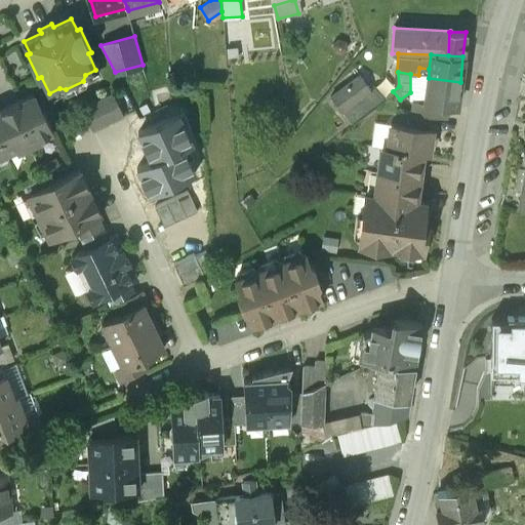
[(370,88),(359,74),(330,97),(352,124),(364,113),(384,97),(380,93),(374,85),(370,88)]
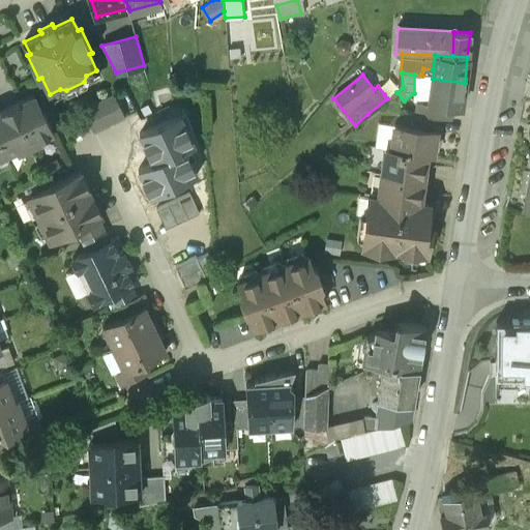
[(430,106),(455,109),(462,110),(465,83),(433,79),(430,106)]
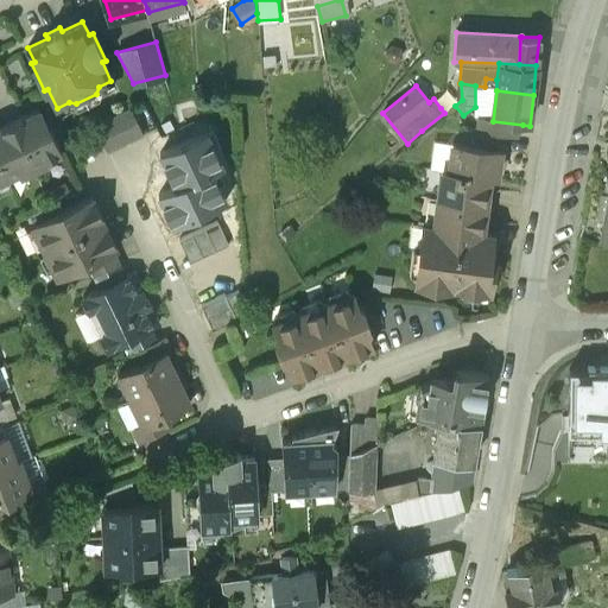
[(450,101),(441,108),(444,113),(455,106),(450,101)]
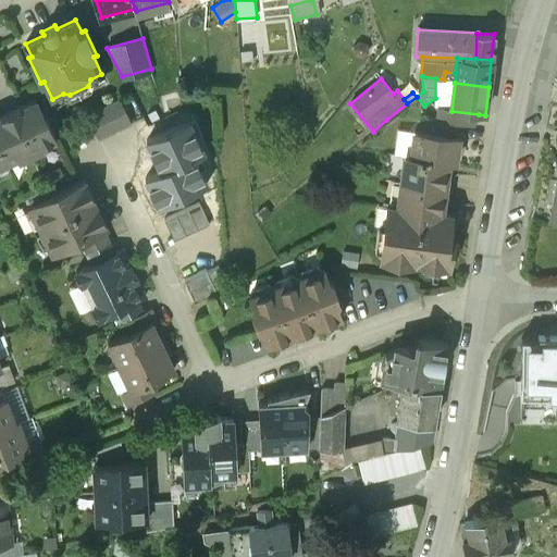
[(178,98),(165,99),(168,110),(181,109),(178,98)]
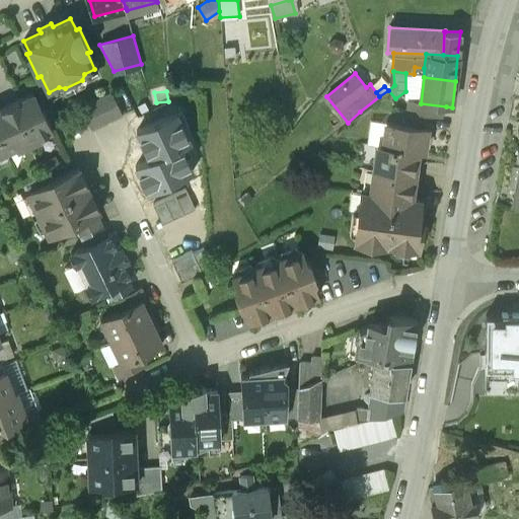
[(10,103),(28,144),(39,139),(38,136),(52,129),(43,108),(40,110),(31,93),(10,103)]
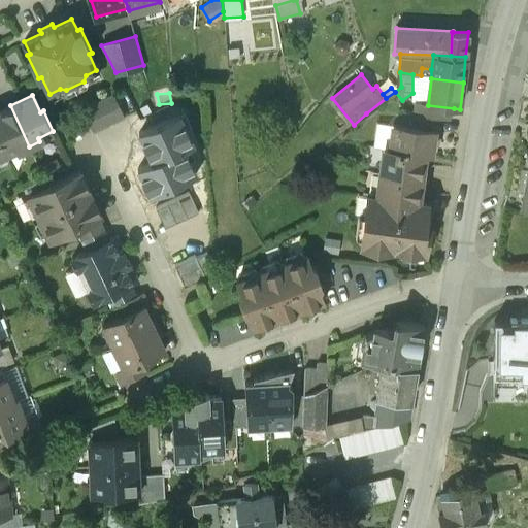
[(123,117),(112,95),(84,109),(93,130),(123,117)]
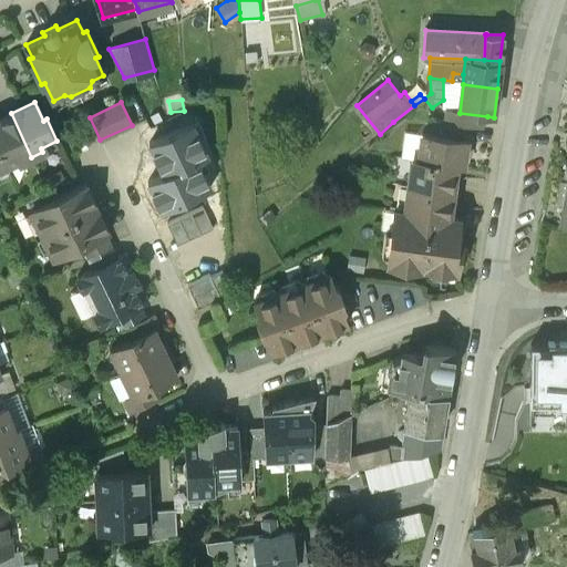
[(443,123),(472,126),(485,129),(487,116),(460,113),(445,110),(443,123)]
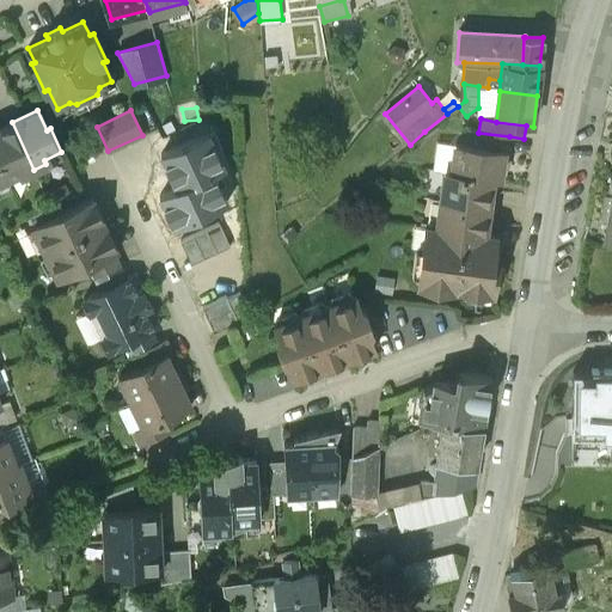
[(0,127),(0,165),(6,178),(19,171),(22,176),(34,170),(12,122),(0,127)]
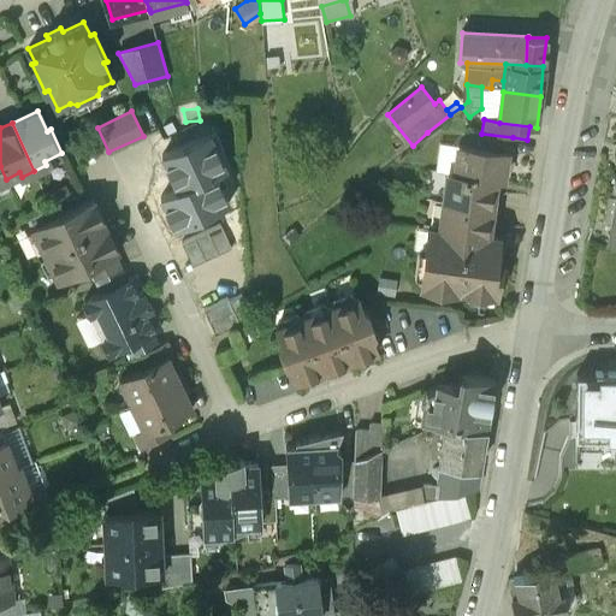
[(226,170),(208,134),(163,155),(178,190),(160,197),(175,229),(230,203),(215,175),(226,170)]
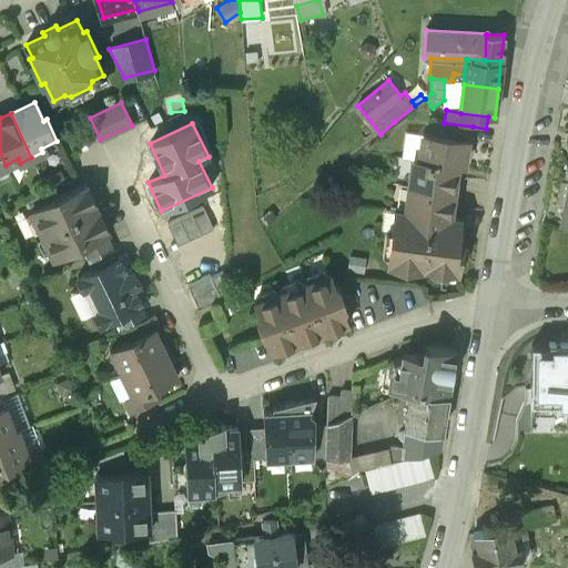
[(442,137),(466,140),(466,141),(470,141),(473,127),(444,123),(442,137)]
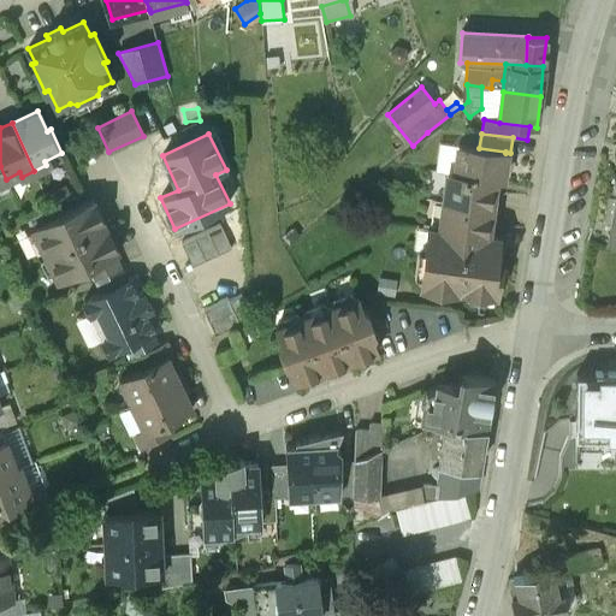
[(455,172),(454,173),(495,178),(495,179),(502,181),(505,153),(505,152),(479,148),(458,144),(455,172)]
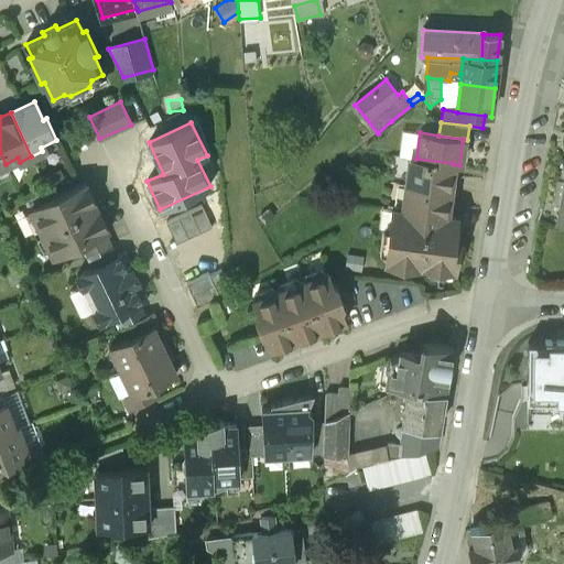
[(409,156),(405,184),(449,191),(453,164),(453,163),(415,159),(416,158),(409,156)]
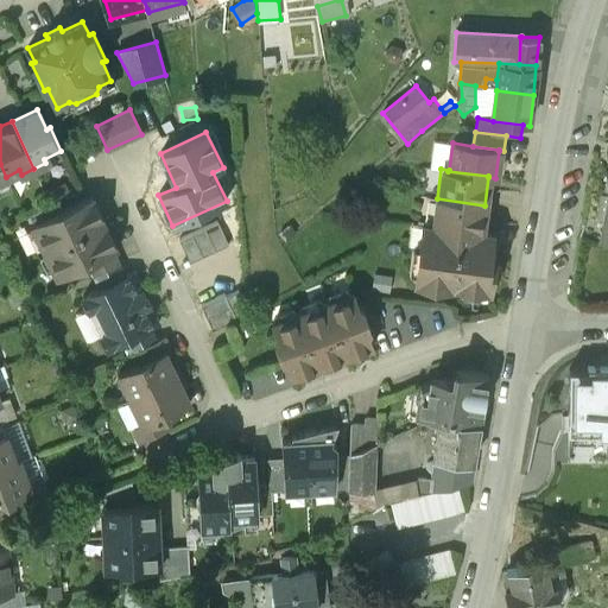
[(105,223),(92,197),(32,226),(44,252),(105,223)]
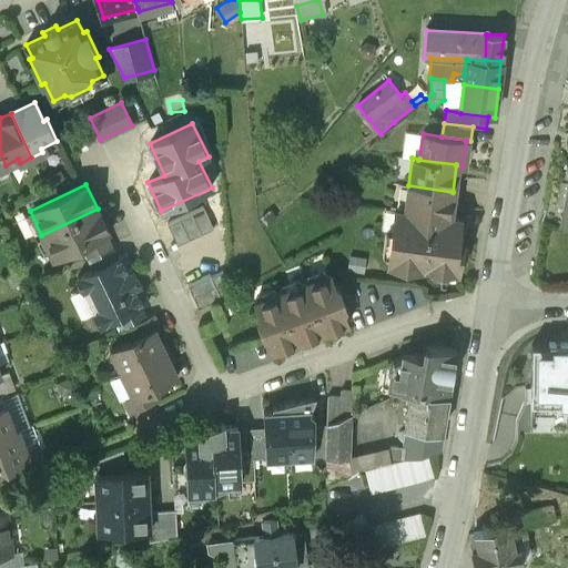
[(404,212),(449,219),(449,217),(453,192),(408,185),(404,212)]
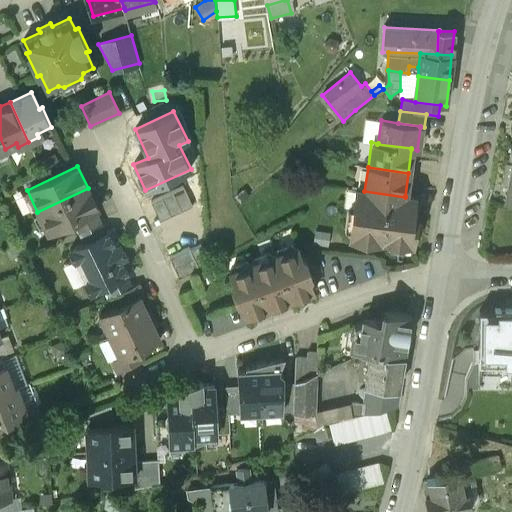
[(193,206),(183,186),(151,201),(160,221),(193,206)]
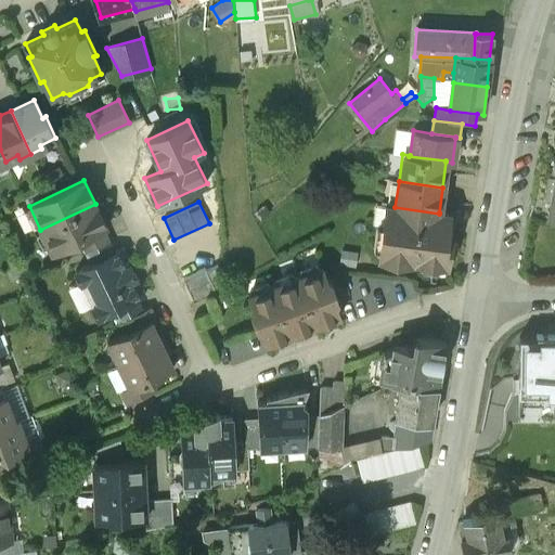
[(79,240),(103,229),(106,227),(95,204),(40,230),(51,253),(79,240)]
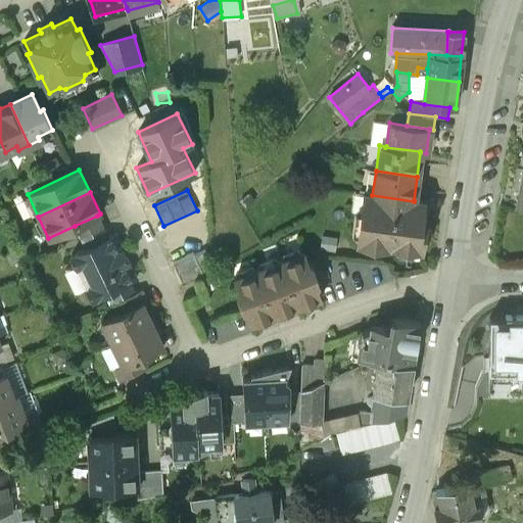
[(414,200),(414,201),(372,195),(364,193),(357,243),(388,247),(388,245),(421,249),(425,218),(421,217),(422,211),(424,211),(425,202),(414,200)]
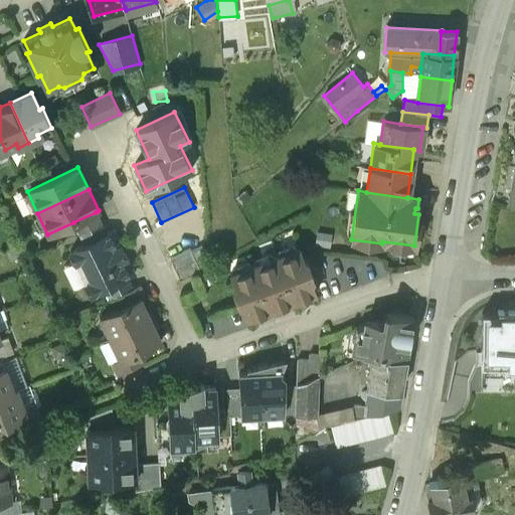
[(78,233),(101,222),(96,212),(73,222),(78,233)]
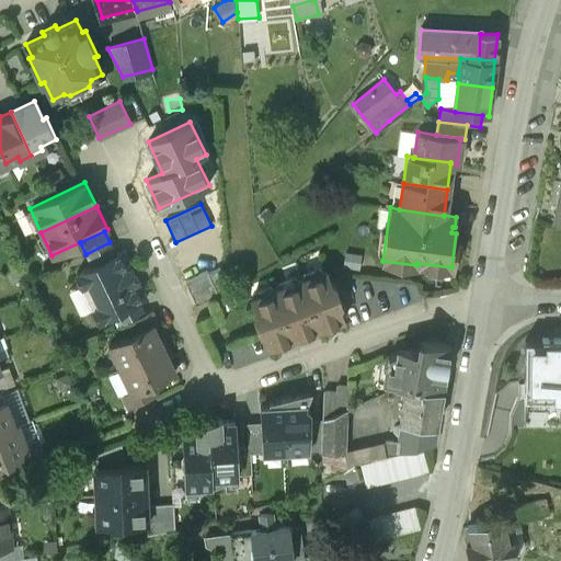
[(91,266),(115,254),(110,242),(86,254),(91,266)]
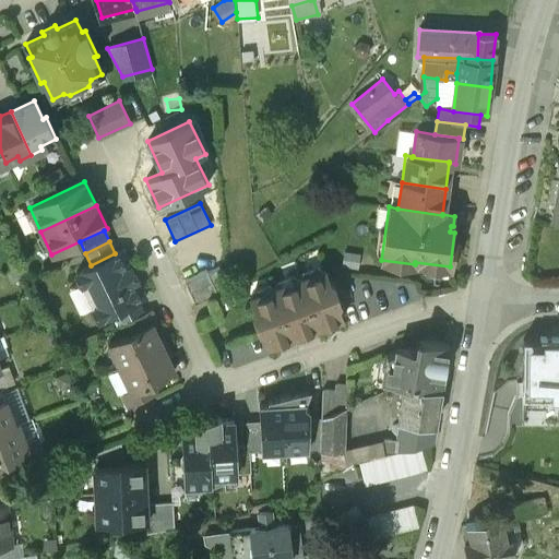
[(145,297),(122,250),(115,253),(91,265),(75,273),(82,286),(93,309),(98,320),(114,312),(138,300),(145,297)]
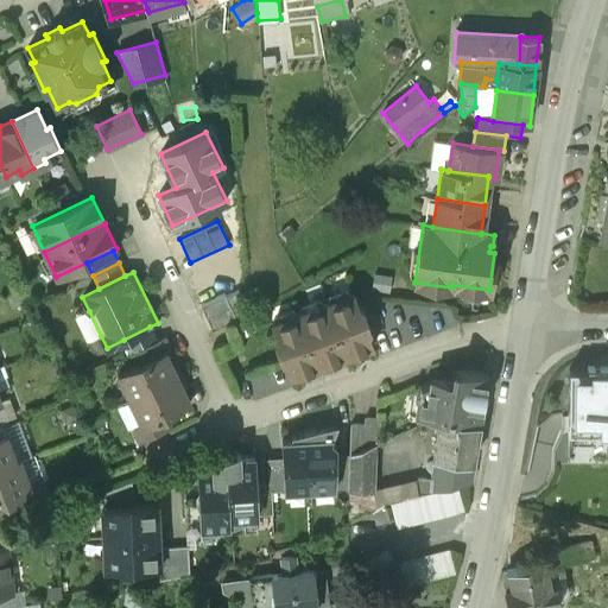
[(392,274),(372,272),(369,287),(390,291),(392,274)]
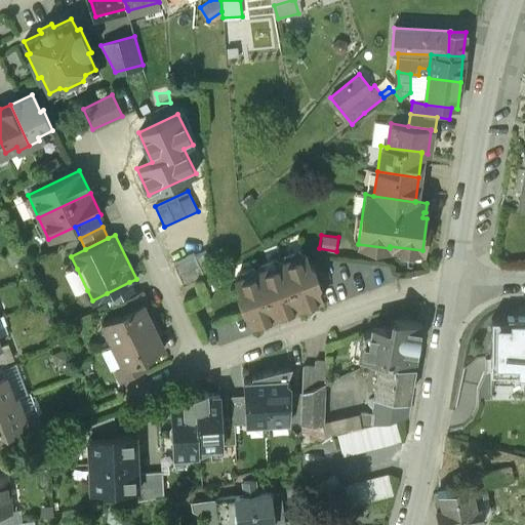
[(193,254),(172,264),(183,286),(214,271),(205,251),(194,256),(193,254)]
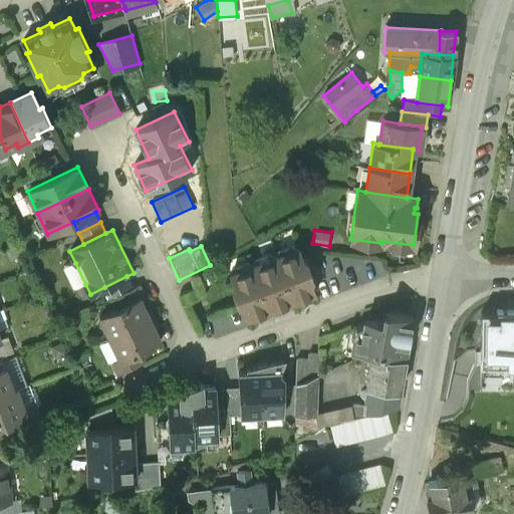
[(302,258),(297,246),(229,271),(234,283),(232,288),(238,304),(242,305),(247,317),(314,291),(310,281),(312,276),(306,259),(302,258)]
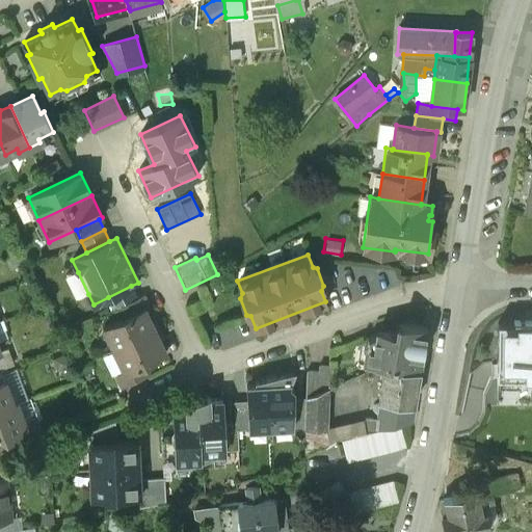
[(77,299),(88,294),(78,272),(67,277),(77,299)]
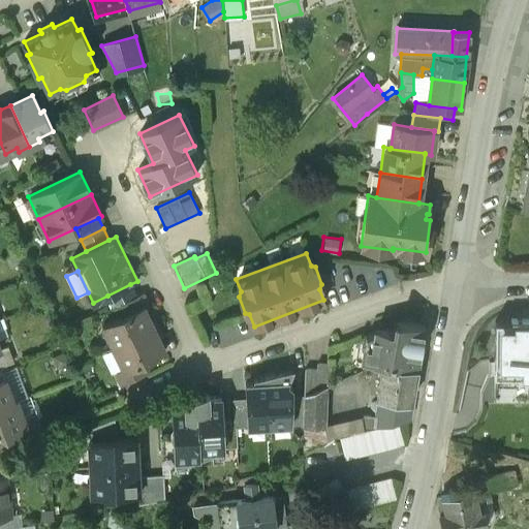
[(120,304),(135,296),(130,284),(107,296),(113,307),(120,304)]
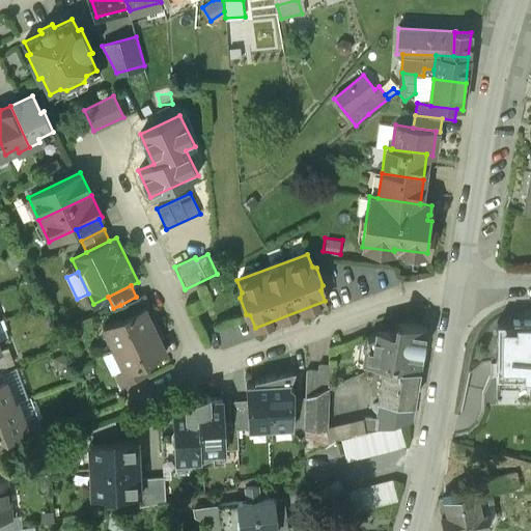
[(126,315),(144,307),(145,307),(148,306),(143,294),(136,297),(120,305),(126,315)]
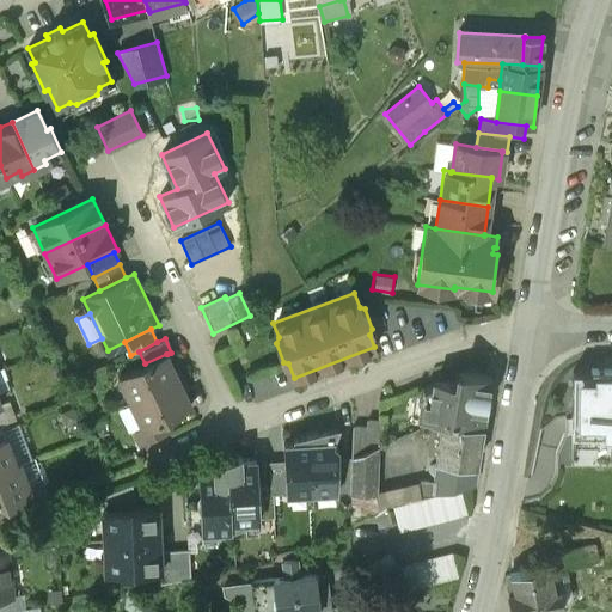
[(167,354),(166,354),(145,363),(118,377),(132,403),(183,378),(179,368),(175,371),(167,354)]
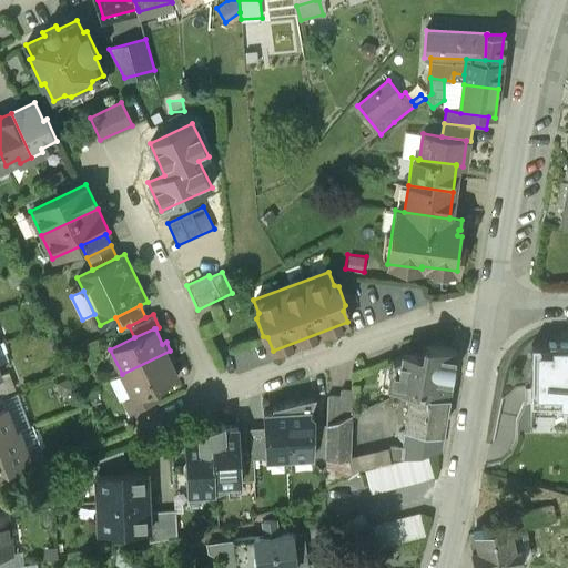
[(548,345),(531,345),(530,404),(566,405),(566,411),(567,411),(567,342),(548,342),(548,345)]
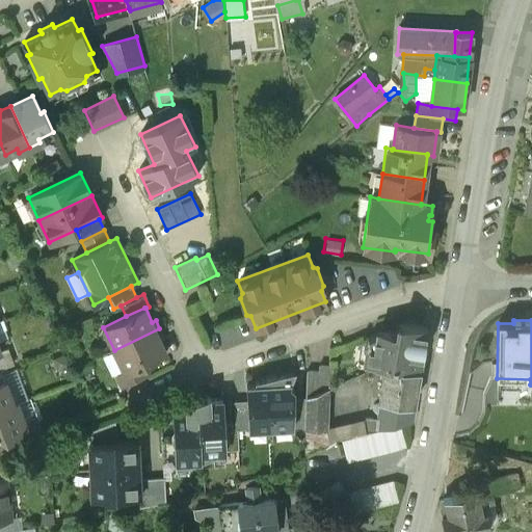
[(419,371),(426,326),(398,322),(397,333),(378,330),(377,336),(368,339),(364,365),(384,368),(419,371)]
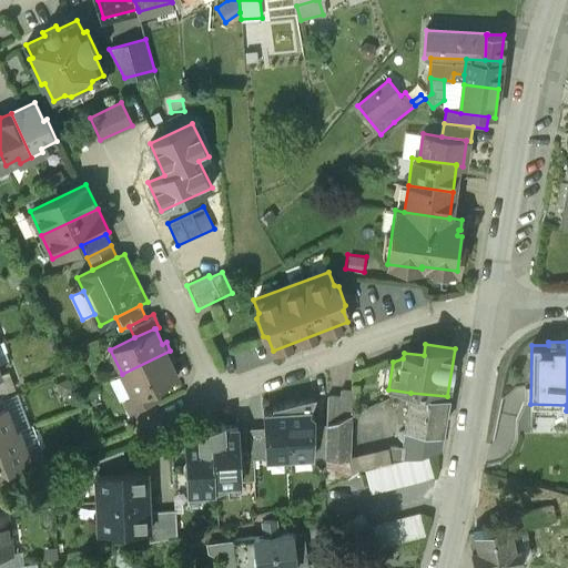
[(170,351),(122,374),(133,396),(133,397),(153,387),(178,376),(172,364),(174,358),(170,351)]
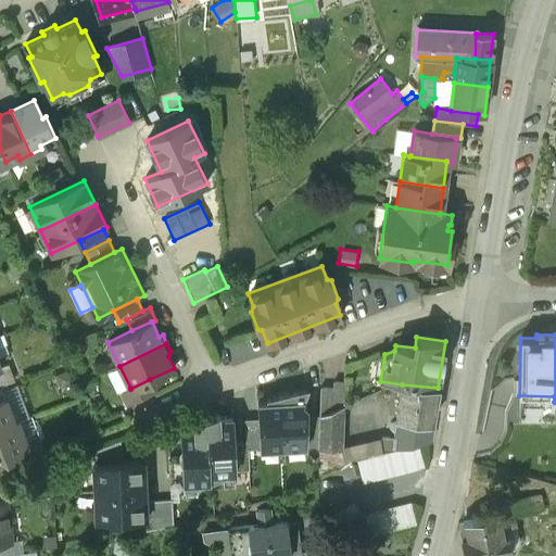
[(150,379),(130,389),(130,388),(122,391),(128,404),(155,391),(150,379)]
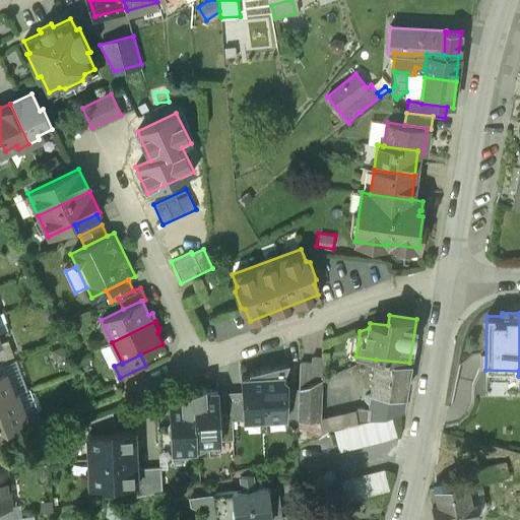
[(299,389),(319,381),(324,379),(325,358),(311,358),(311,363),(300,363),(299,388),(299,389)]
